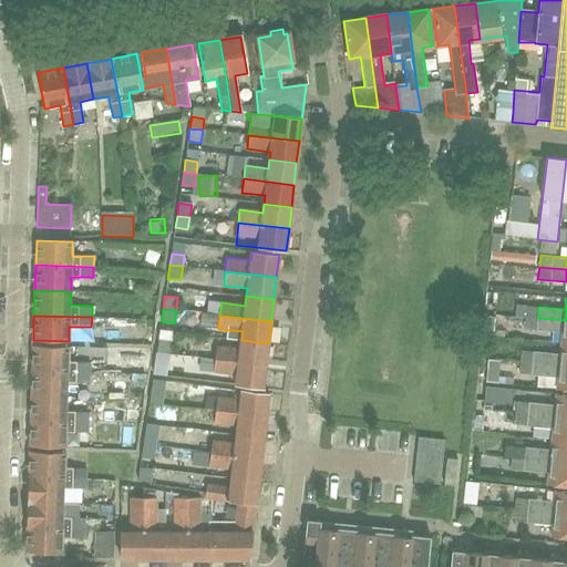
[(566,343),(566,320),(538,318),(537,330),(563,332),(562,343),(566,343)]
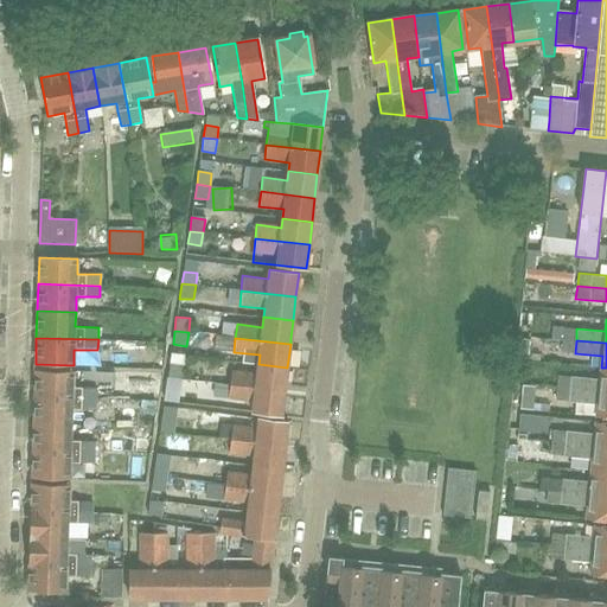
[(285,391),(287,368),(259,364),(257,374),(231,371),(230,385),(285,391)]
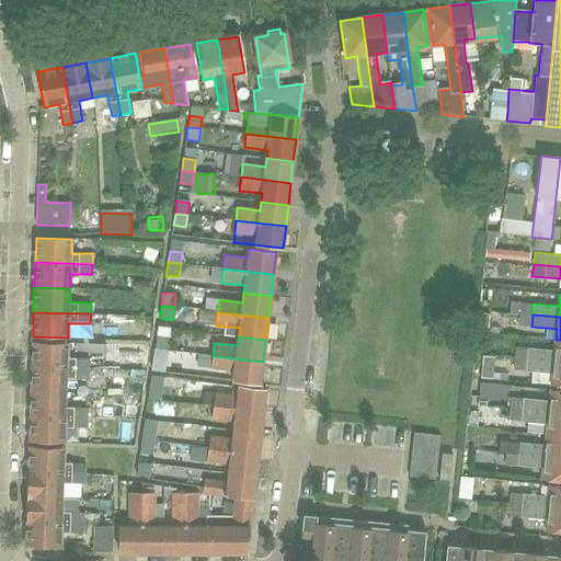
[(158,339),(156,350),(168,351),(170,340),(158,339)]
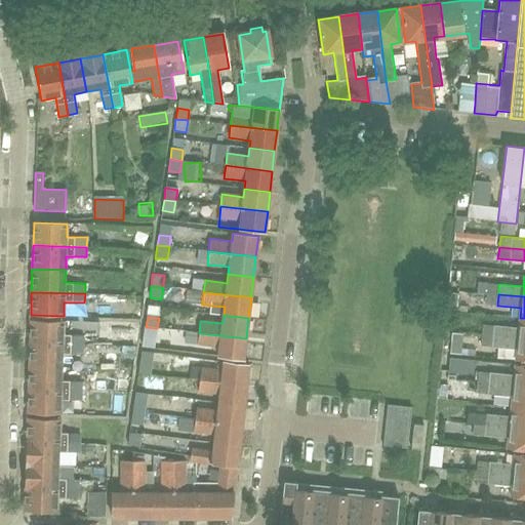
[(485,325),(484,335),(524,339),(524,318),(520,318),(519,328),(485,325)]
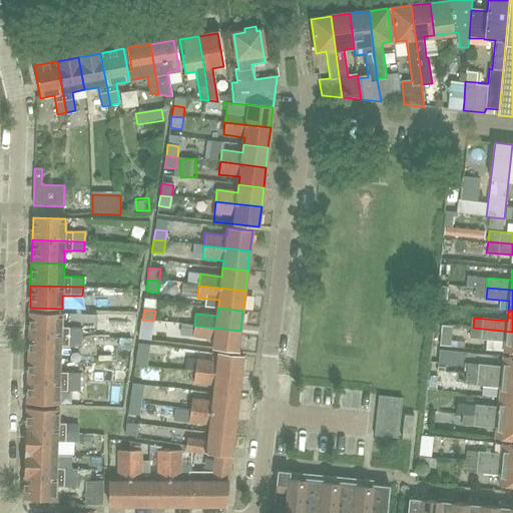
[(29,313),(29,336),(81,337),(81,328),(61,327),(62,314),(29,313)]
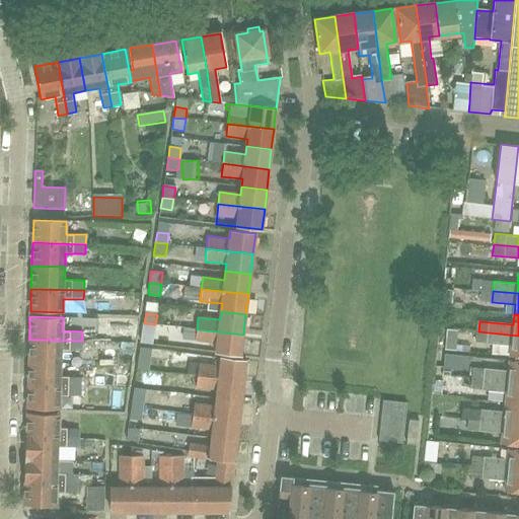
[(144,323),(141,343),(152,345),(155,324),(144,323)]
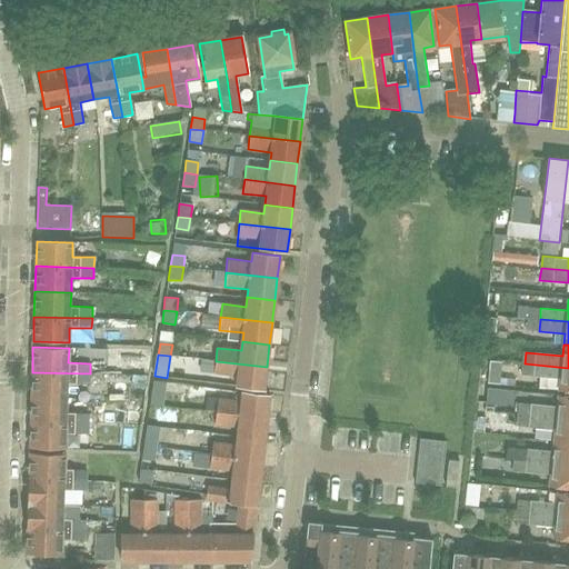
[(265,389),(267,371),(267,367),(216,361),(213,375),(238,377),(237,386),(265,389)]
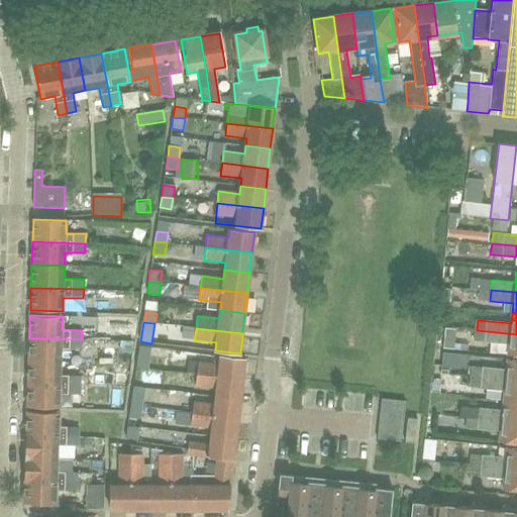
[(443,348),(453,349),(455,330),(445,328),(443,348)]
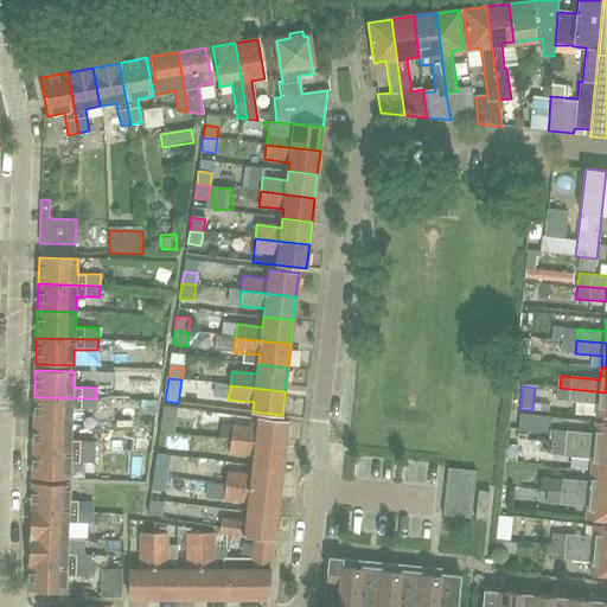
[(606,416),(606,393),(560,388),(558,401),(598,404),(596,416),(606,416)]
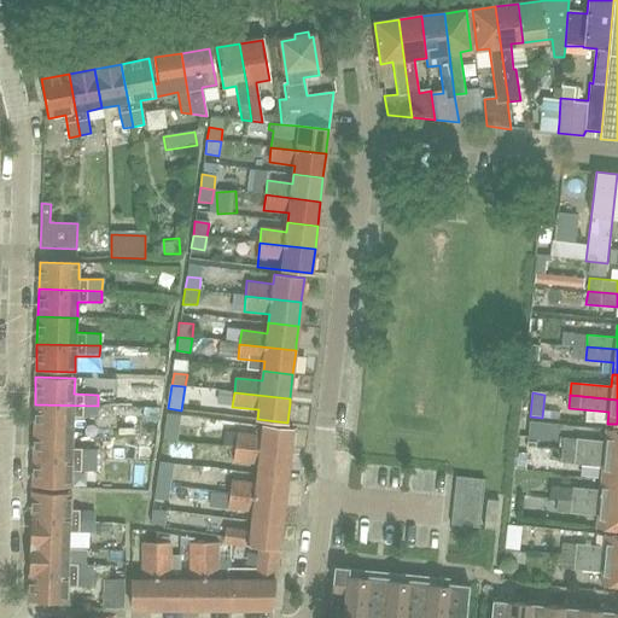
[(35,404),(34,431),(73,432),(74,417),(98,418),(98,406),(35,404)]
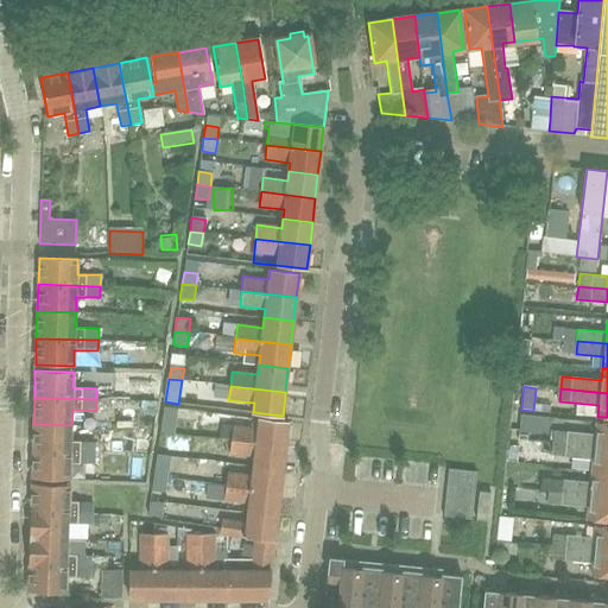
[(164,407),(160,431),(175,434),(176,420),(202,423),(203,412),(164,407)]
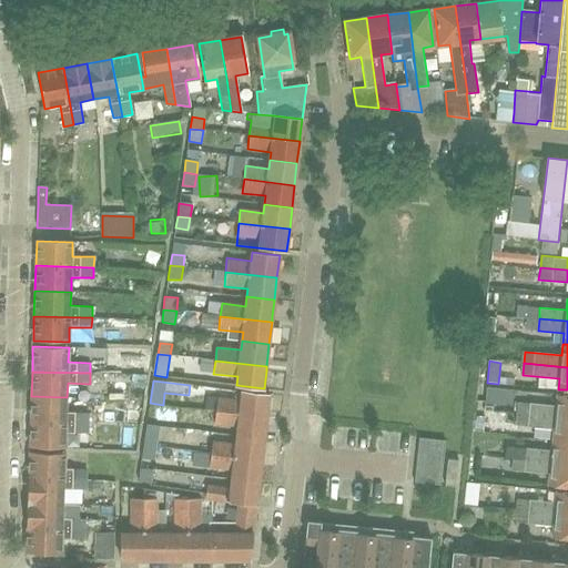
[(217,398),(216,411),(266,416),(267,413),(270,394),(242,392),(241,401),(217,398)]
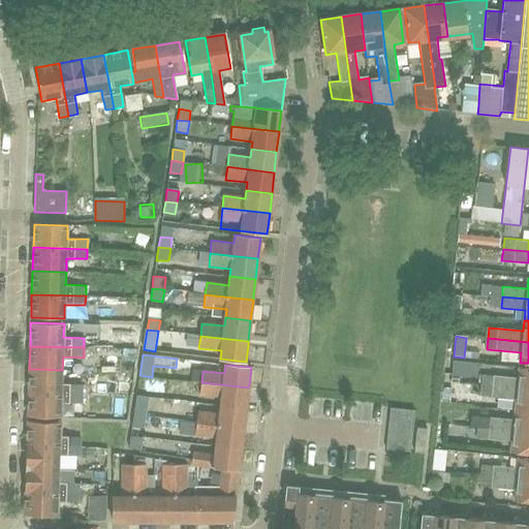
[(484,374),(483,384),(493,386),(528,390),(528,368),(519,368),(518,377),(484,374)]
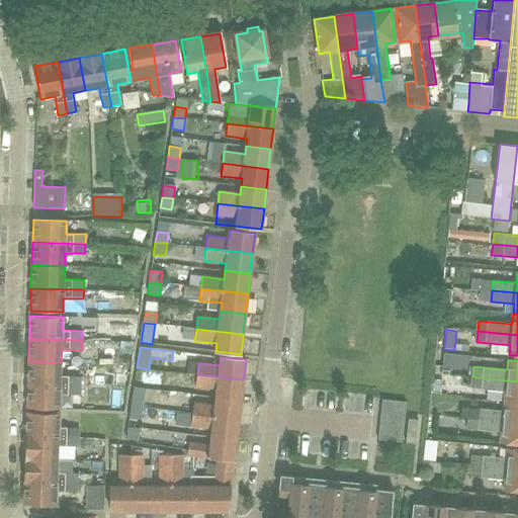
[(61,375),(61,362),(28,361),(27,384),(81,386),(81,376),(61,375)]
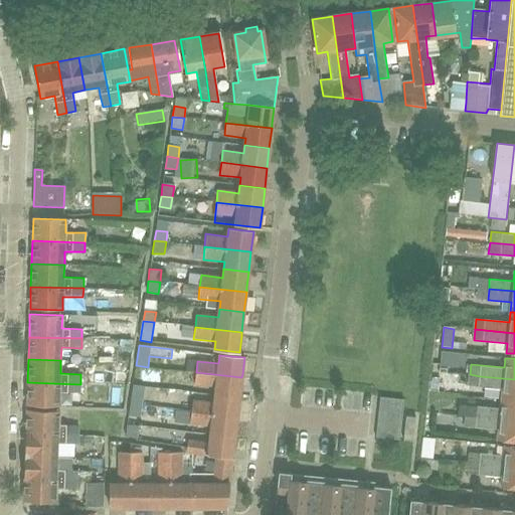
[(239,397),(241,377),(196,372),(194,383),(216,386),(215,394),(239,397)]
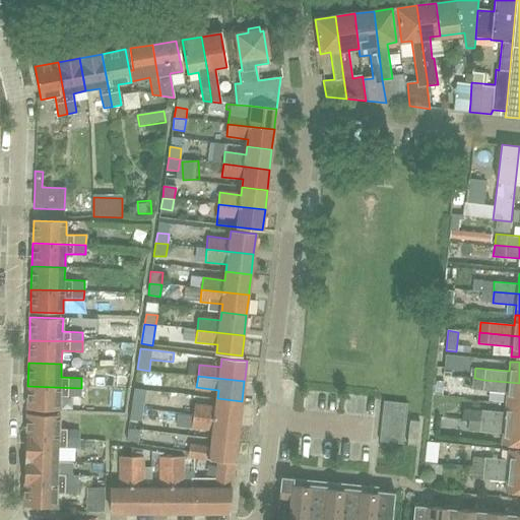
[(519,403),(519,383),(484,380),(474,378),(473,389),(508,392),(507,403),(519,403)]
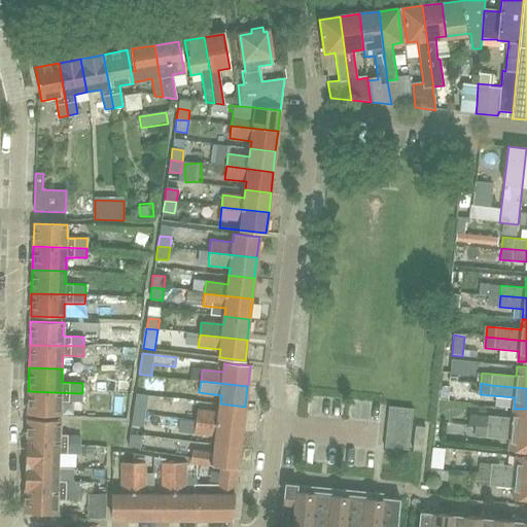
[(82,393),(28,391),(28,415),(61,416),(61,402),(82,402),(82,393)]
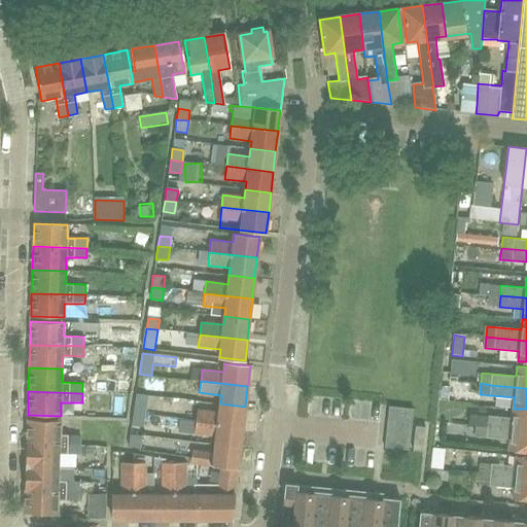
[(135,402),(133,414),(145,416),(148,395),(136,394),(135,402)]
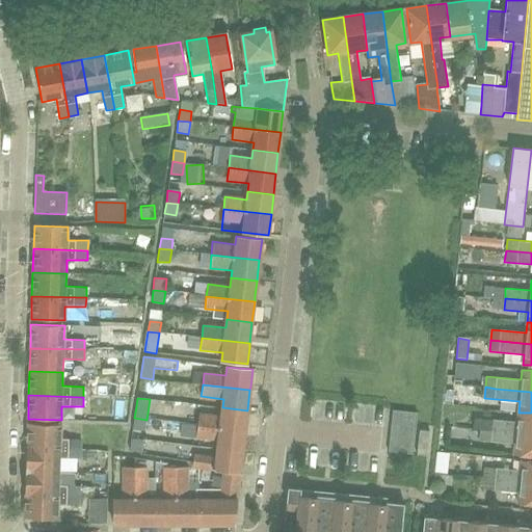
[(245,431),(247,410),(222,407),(221,416),(200,414),(197,426),(245,431)]
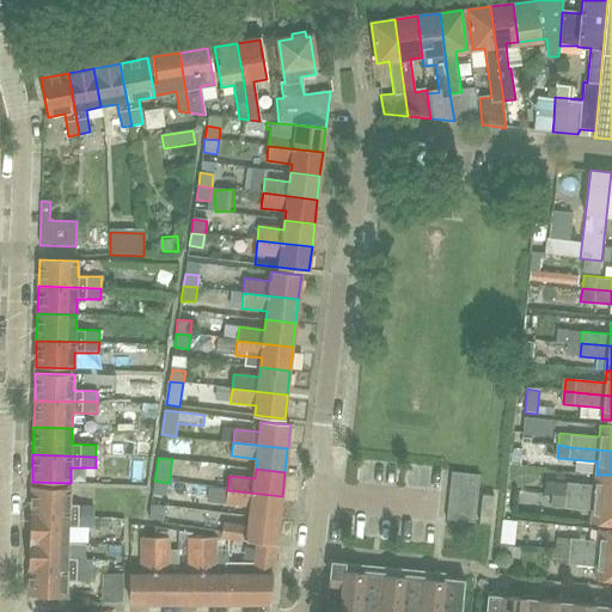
[(450,488),(478,491),(481,475),(464,473),(452,472),(450,488)]
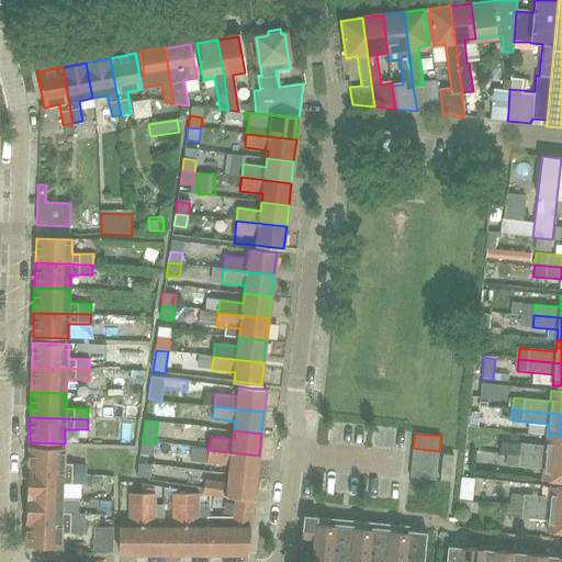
[(561,459),(561,436),(548,436),(547,446),(501,441),(499,453),(508,454),(561,459)]
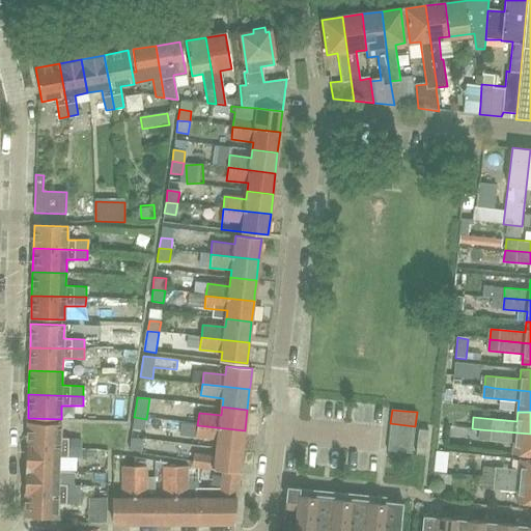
[(146,419),(134,417),(133,429),(144,429),(146,419)]
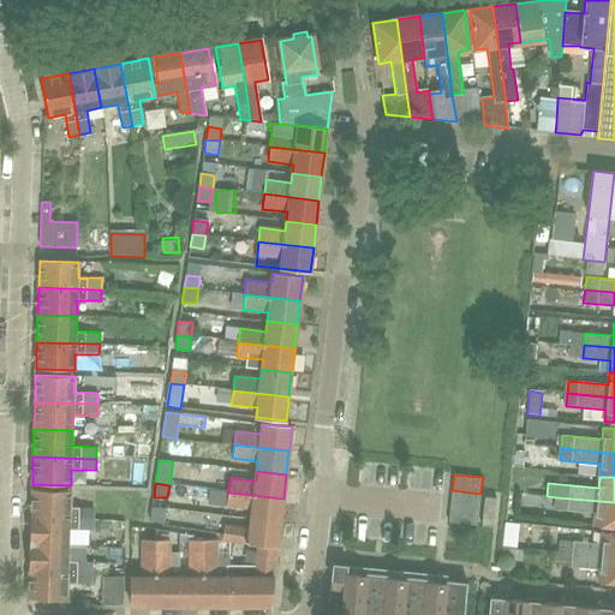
[(31,490),(30,517),(94,519),(94,507),(70,507),(71,491),(31,490)]
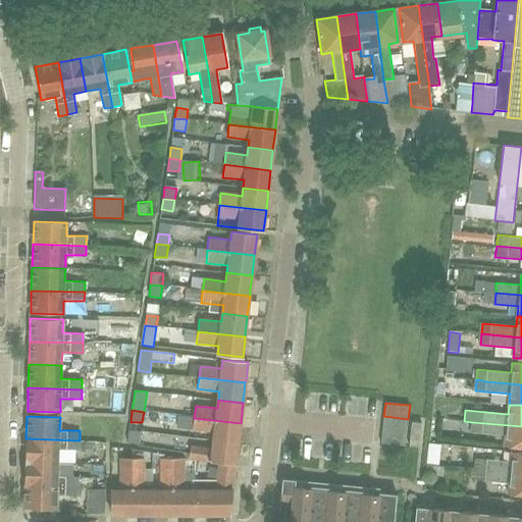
[(383,416),(382,429),(407,432),(408,419),(383,416)]
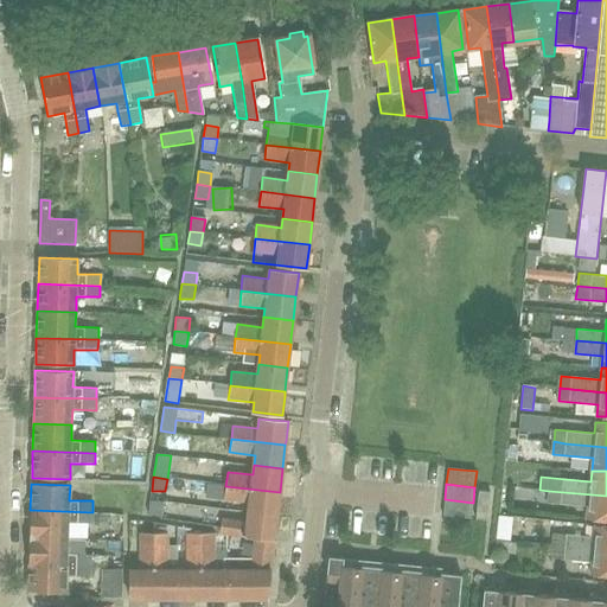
[(225,486),(224,500),(249,503),(248,512),(276,516),(280,492),(225,486)]
